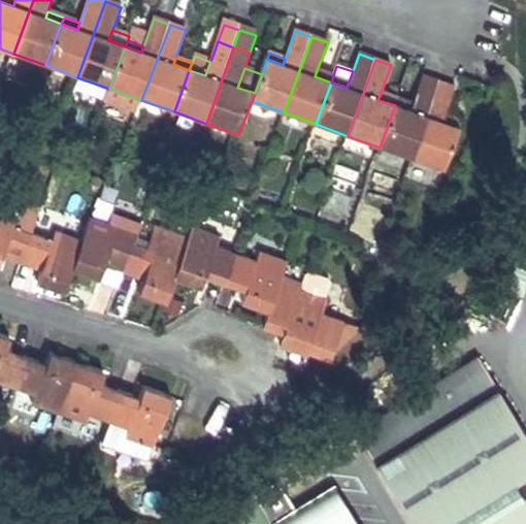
[(333,75),(317,70),(315,76),(331,83),(333,75)]
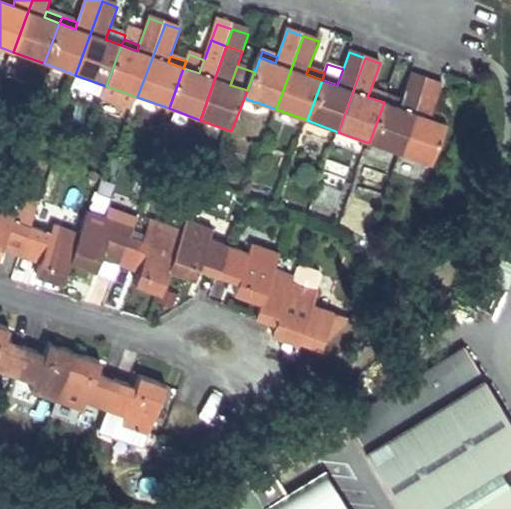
[(384,102),(369,143),(401,154),(427,80),(411,75),(402,102),(400,108),(384,102)]
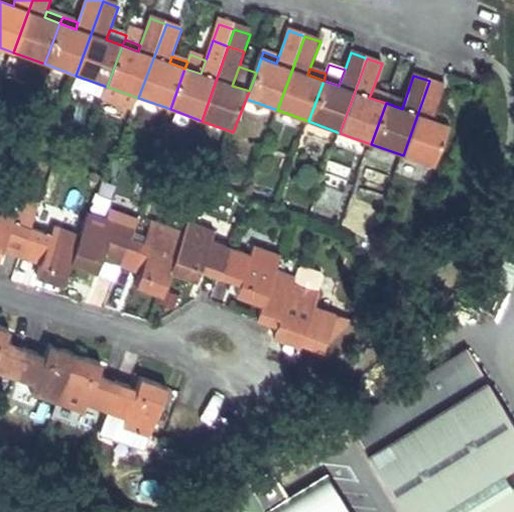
[(429,81),(403,155),(434,167),(450,126),(433,120),(435,114),(445,87),(429,81)]
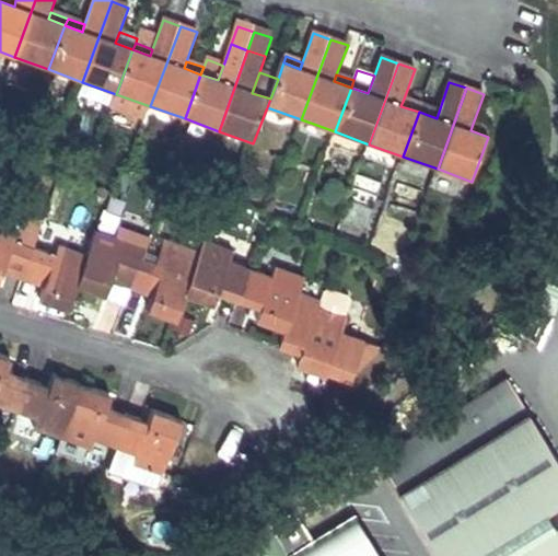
[(400,106),(419,112),(421,105),(404,99),(400,106)]
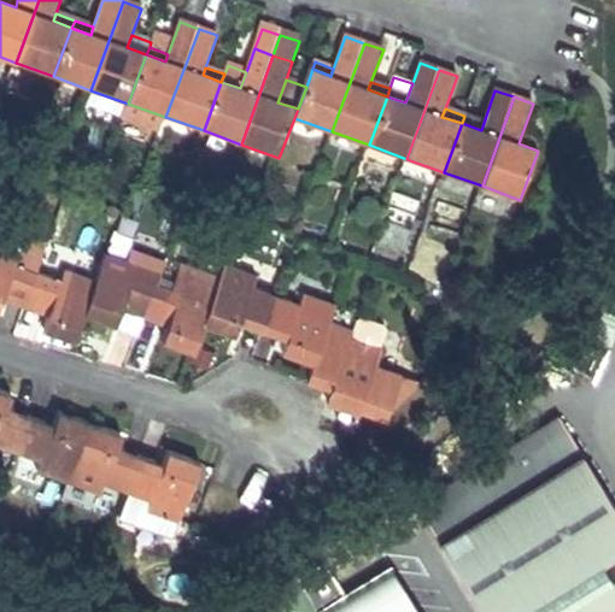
[(462,123),(481,130),(484,123),(464,116),(462,123)]
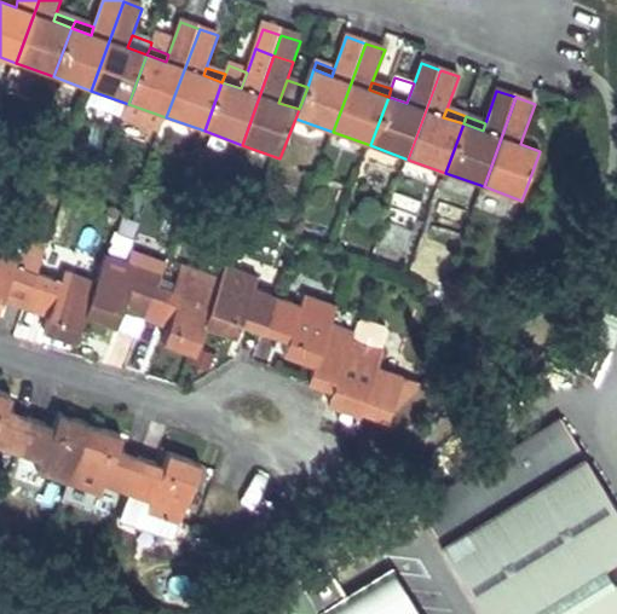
[(520,144),(540,151),(542,144),(523,137),(520,144)]
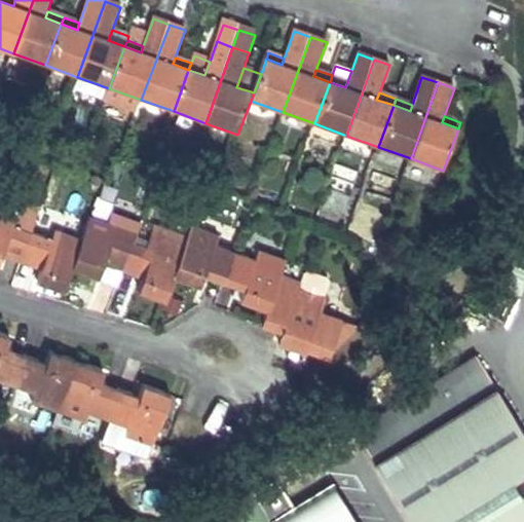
[(0,213),(0,264),(3,257),(23,264),(33,235),(31,235),(41,210),(23,202),(17,219),(0,213)]
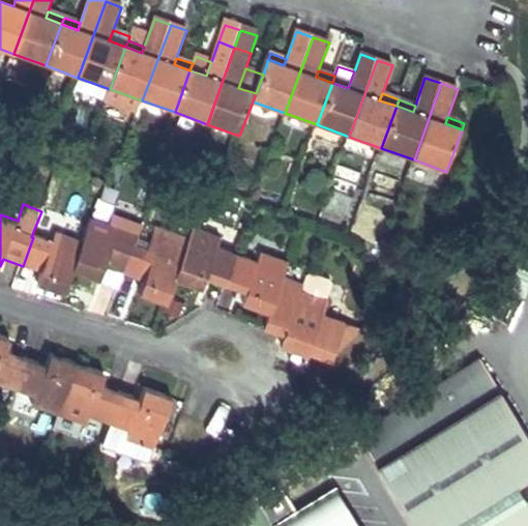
[(115,239),(136,246),(142,228),(113,217),(110,226),(119,230),(115,239)]
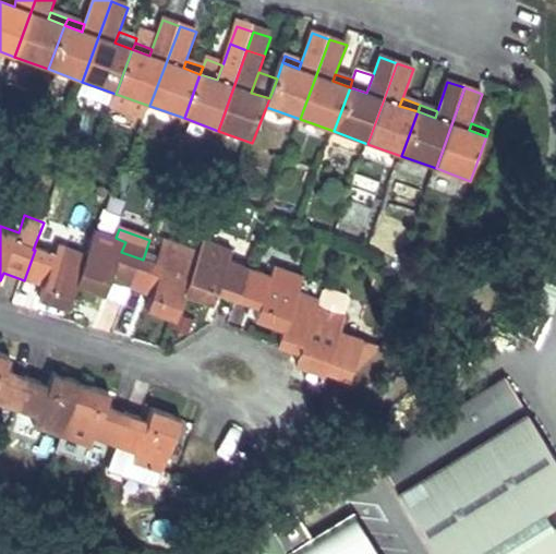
[(87,257),(77,285),(106,294),(110,282),(131,290),(143,260),(121,252),(125,242),(116,238),(97,231),(87,257)]
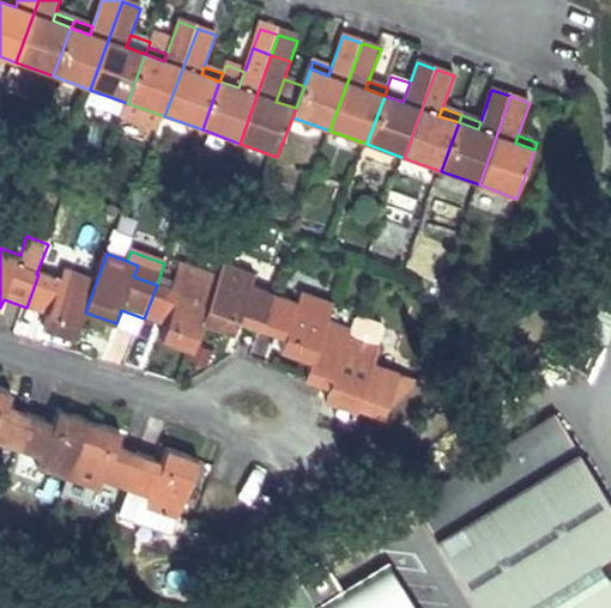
[(203,323),(204,324),(235,335),(240,322),(261,329),(276,296),(253,287),(256,277),(224,266),(215,293),(203,323)]
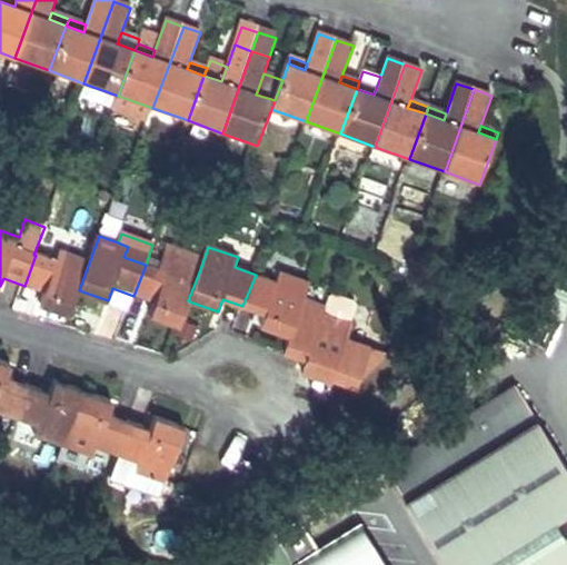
[(36,255),(25,286),(46,294),(40,306),(70,316),(79,290),(89,263),(60,253),(56,263),(36,255)]
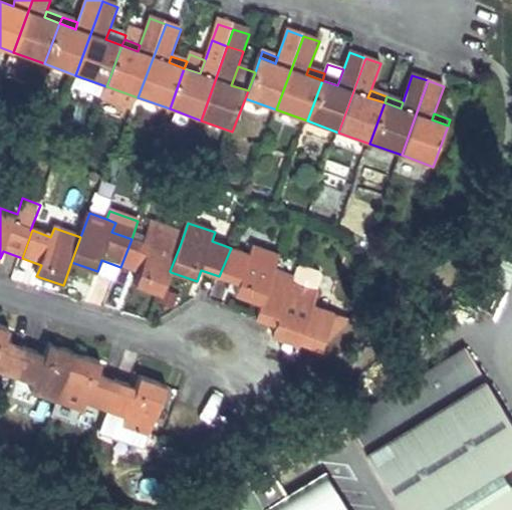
[(474,311),(497,322),(511,290),(511,232),(500,257),(474,311)]
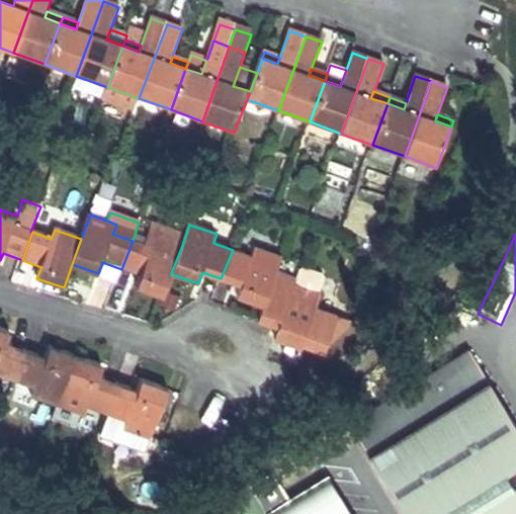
[(133,241),(121,269),(141,276),(137,287),(163,297),(172,274),(171,273),(181,248),(155,238),(152,248),(133,241)]
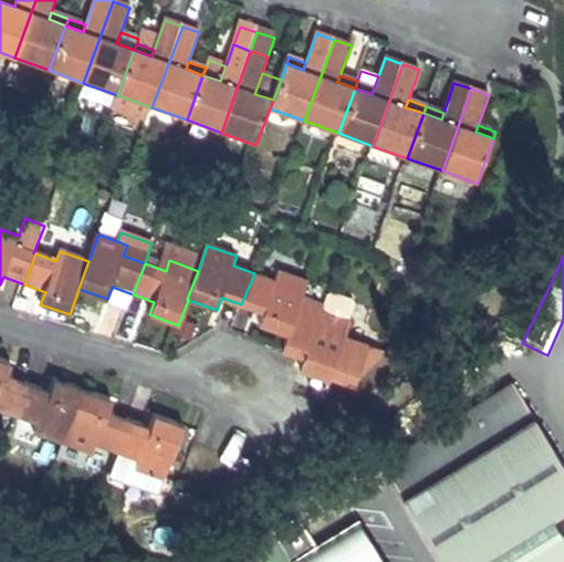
[(254,273),(241,304),(256,310),(263,313),(259,325),(286,335),(289,336),(302,299),(309,281),(279,271),(275,281),(254,273)]
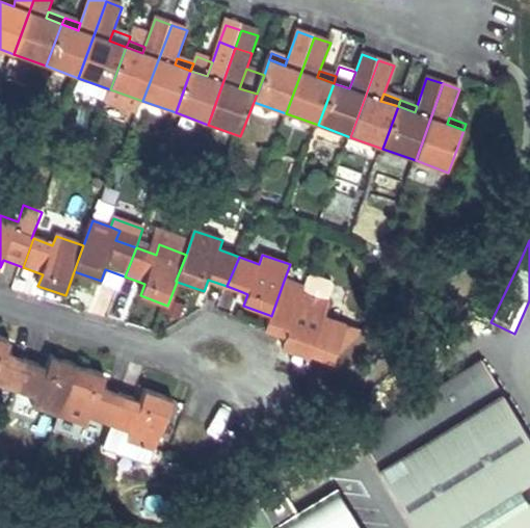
[(271,316),(269,315),(265,328),(286,336),(283,347),(310,358),(312,353),(336,362),(364,337),(323,322),(329,304),(328,304),(333,291),(330,286),(312,280),(307,282),(305,288),(284,281),(271,316)]
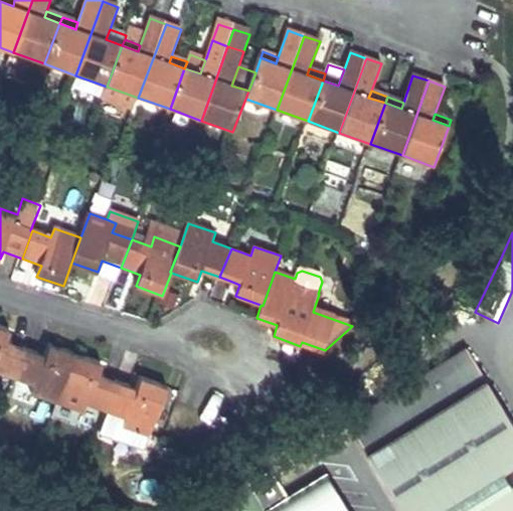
[(232,282),(228,293),(235,296),(239,285),(232,282)]
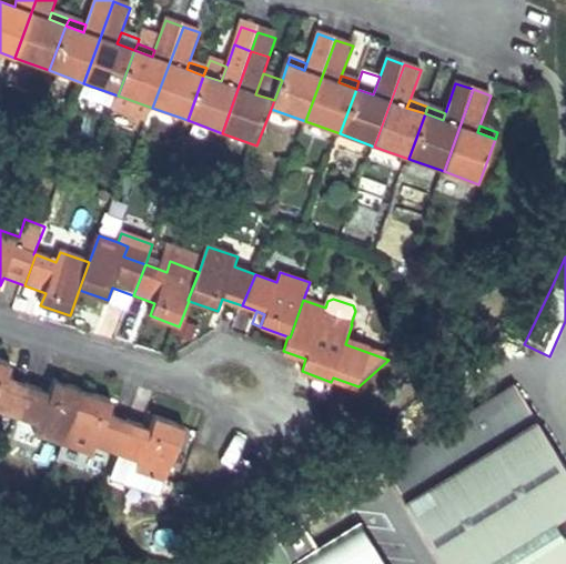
[(0,412),(17,419),(28,386),(7,379),(11,366),(0,362),(0,412)]
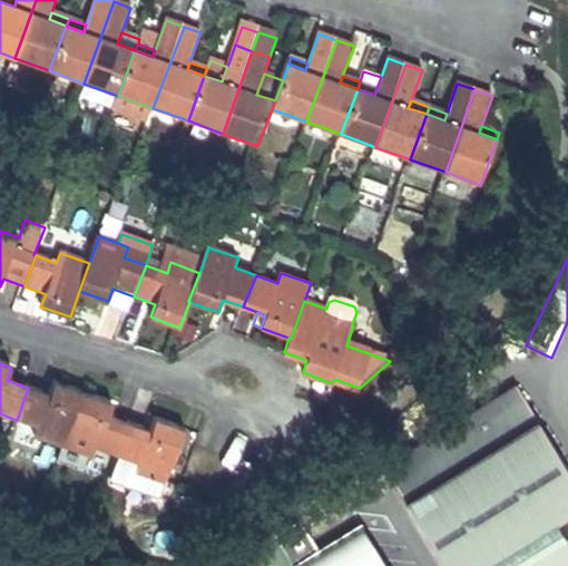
[(28,388),(17,420),(38,428),(35,438),(64,448),(84,393),(54,383),(49,396),(28,388)]
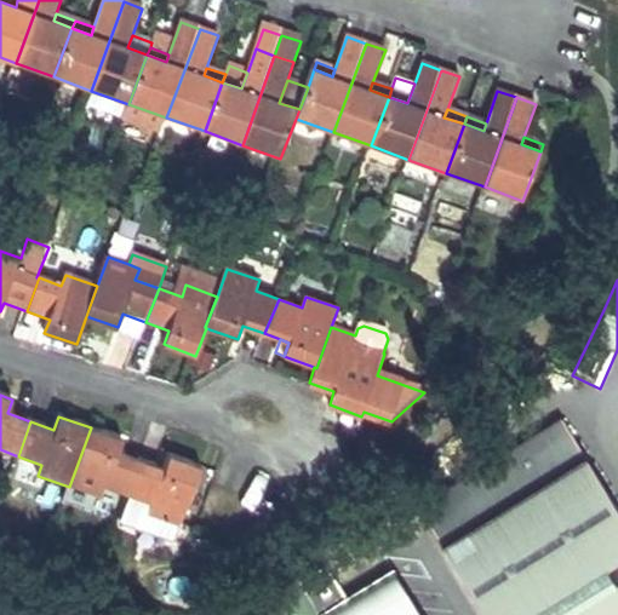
[(617,614),(617,572),(608,558),(617,552),(617,510),(564,420),(419,510),(485,614),(617,614)]
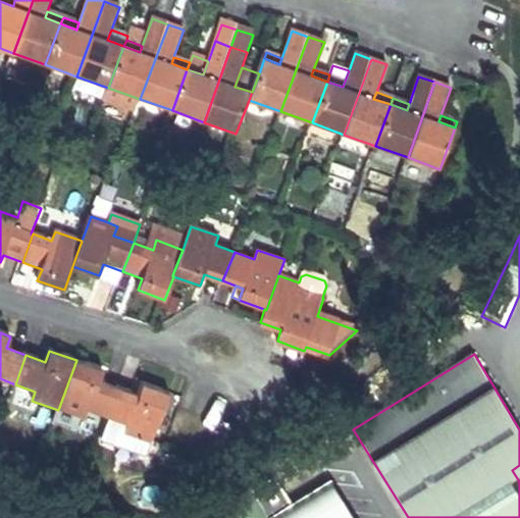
[(76,360),(58,410),(85,419),(89,410),(108,418),(118,389),(99,381),(103,370),(76,360)]
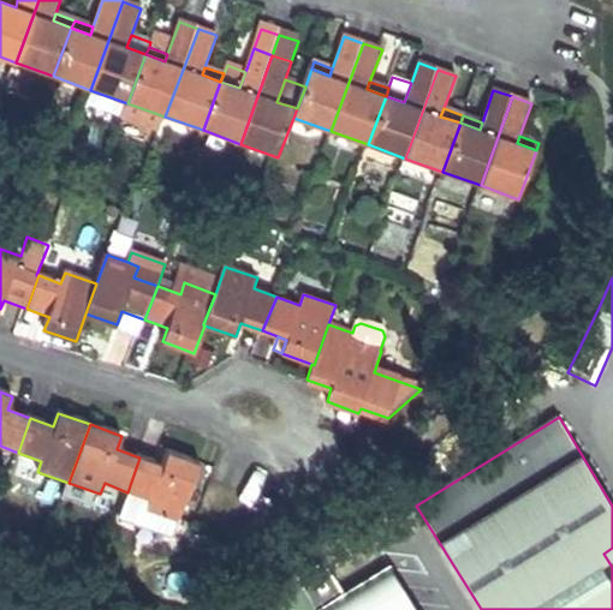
[(140,458),(128,492),(150,501),(147,510),(178,522),(200,464),(168,453),(162,466),(140,458)]
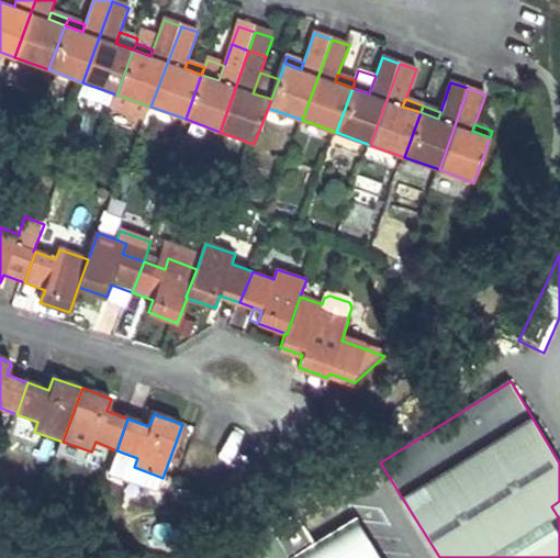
[(158,491),(163,478),(134,467),(137,458),(116,450),(108,475),(158,491)]
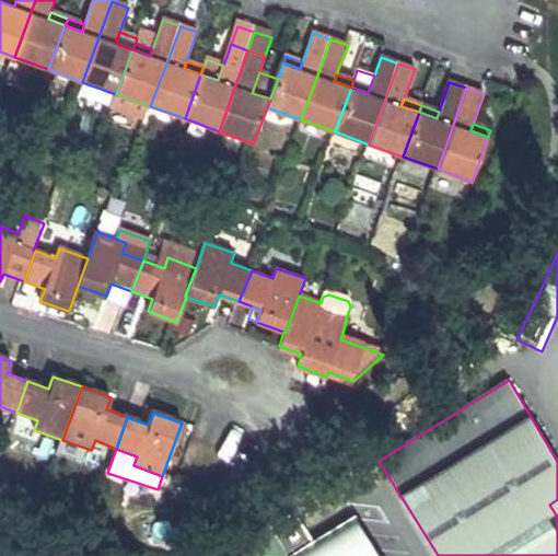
[(379,555),(356,519),(315,543),(295,512),(270,528),(268,525),(234,546),(240,555),(379,555)]
